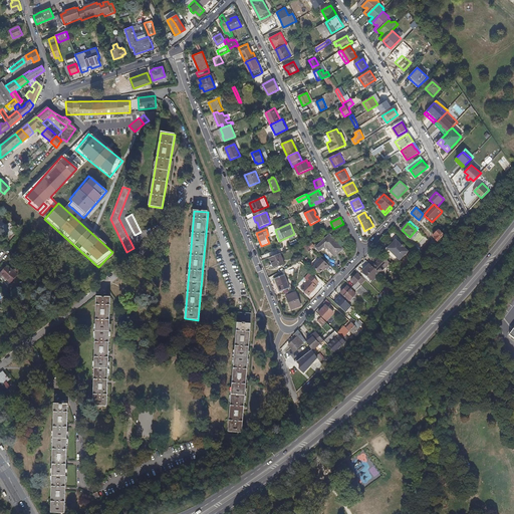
[(439,241),(445,234),(443,232),(440,230),(434,236),(438,240),(439,241)]
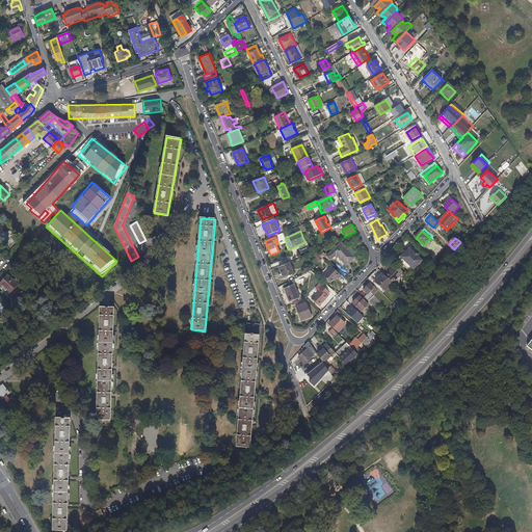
[(353,256),(341,243),(324,259),(328,263),(335,257),(336,258),(338,256),(346,266),(352,260),(351,258),(353,256)]
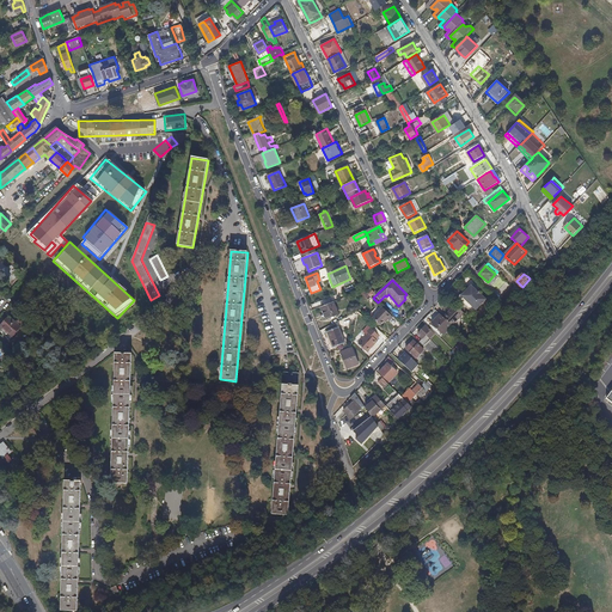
[(477,310),(487,299),(472,286),(461,297),(477,310)]
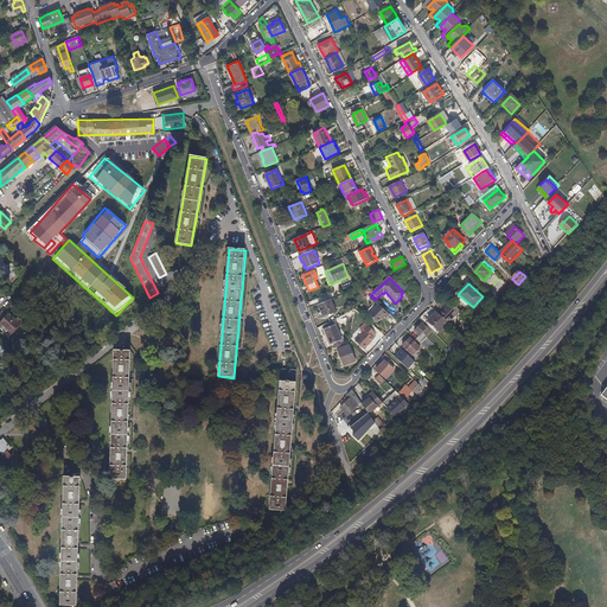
[(505,300),(516,289),(513,288),(512,287),(510,285),(498,298),(504,302),(505,300)]
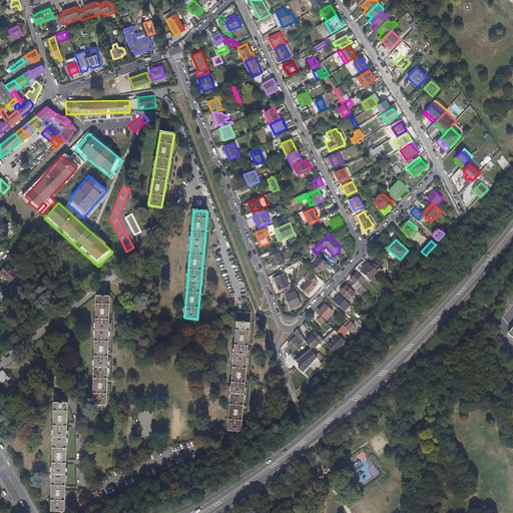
[(284,265),(280,254),(270,259),(274,269),(284,265)]
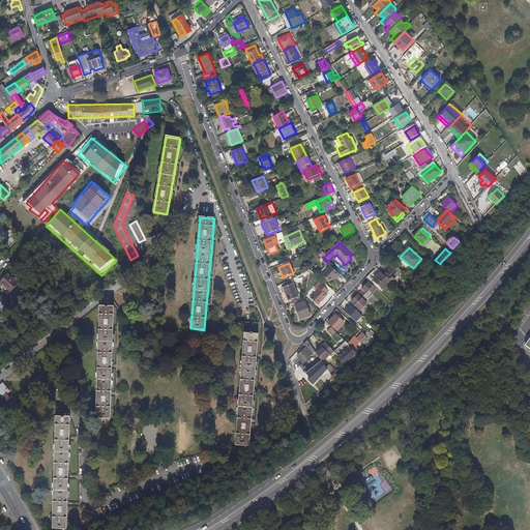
[(395,280),(403,271),(399,267),(395,264),(385,275),(392,283),(395,280)]
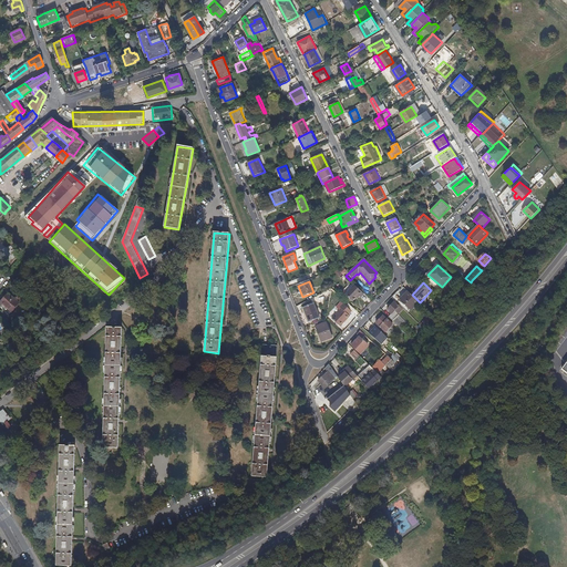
[(364,294),(358,288),(354,285),(344,295),(352,301),(356,298),(359,295),(360,296),(361,297),(364,294)]
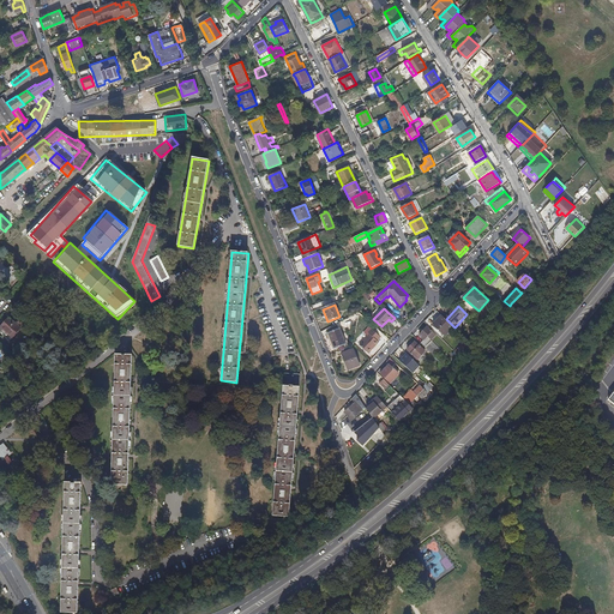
[(446,319),(445,318),(443,315),(434,325),(446,336),(455,327),(446,319)]
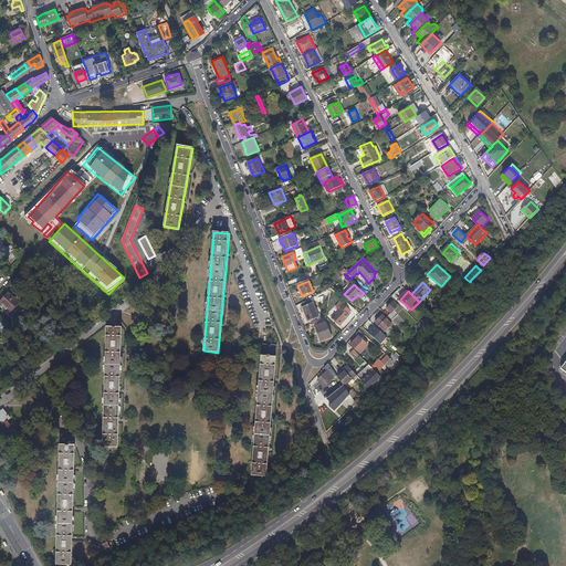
[(9,313),(19,303),(8,293),(0,301),(7,307),(4,308),(9,313)]
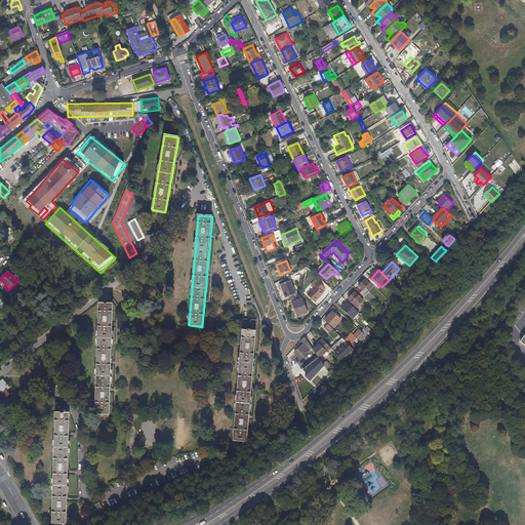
[(324,293),(323,292),(326,289),(325,288),(327,286),(320,280),(318,282),(316,280),(311,285),(314,288),(313,289),(308,295),(310,297),(315,303),(319,298),(324,293)]
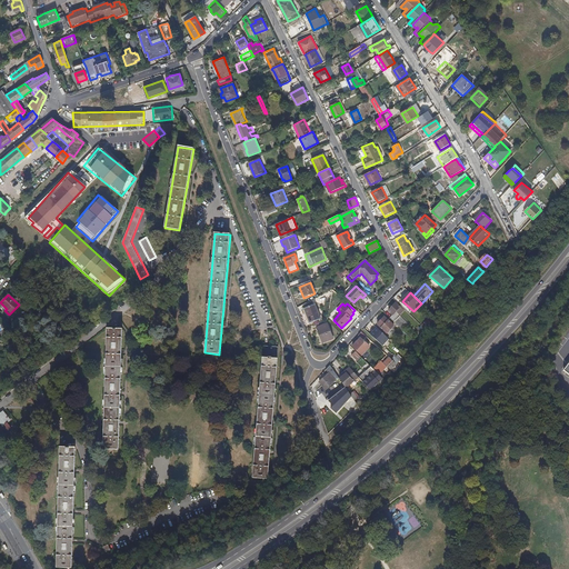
[(392,316),(400,308),(396,303),(388,311),(392,316)]
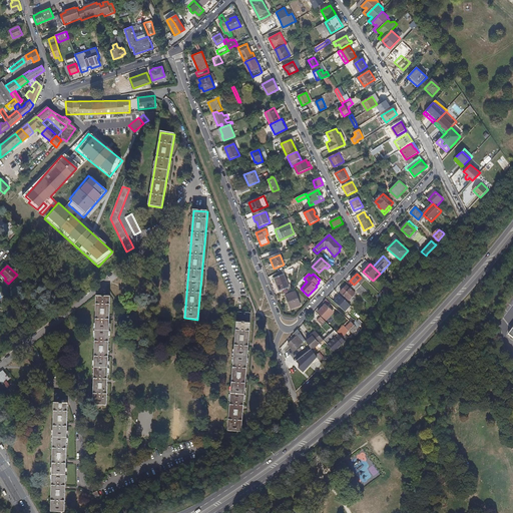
[(289,288),(284,275),(275,279),(276,282),(279,289),(280,292),(289,288)]
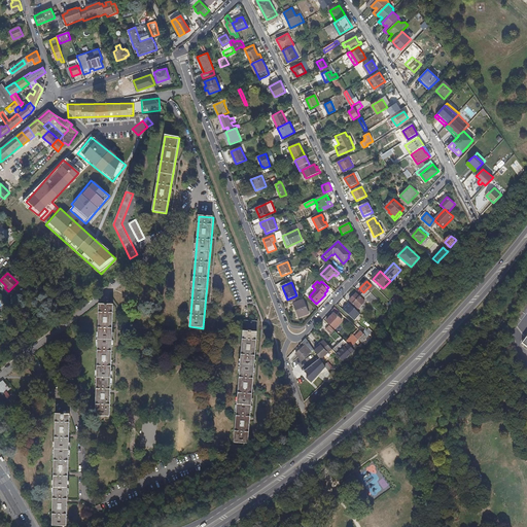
[(364,297),(374,288),(371,285),(363,292),(361,294),(362,295),(364,297)]
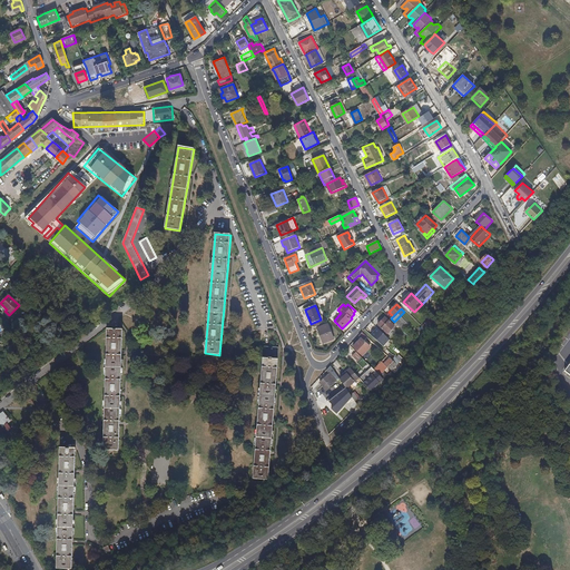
[(429,331),(438,322),(439,321),(433,315),(423,326),(424,327),(426,330),(429,331)]
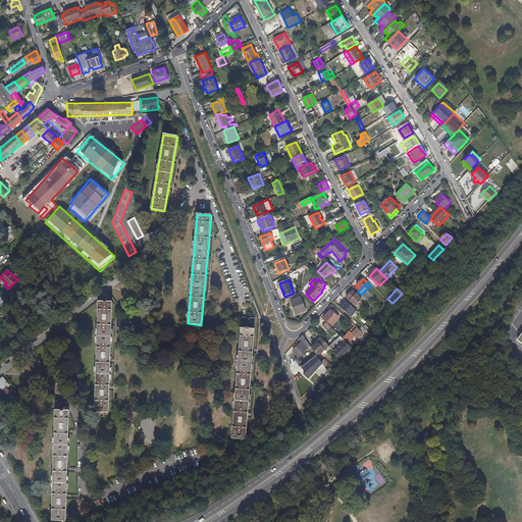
[(355,307),(362,300),(353,291),(346,298),(355,307)]
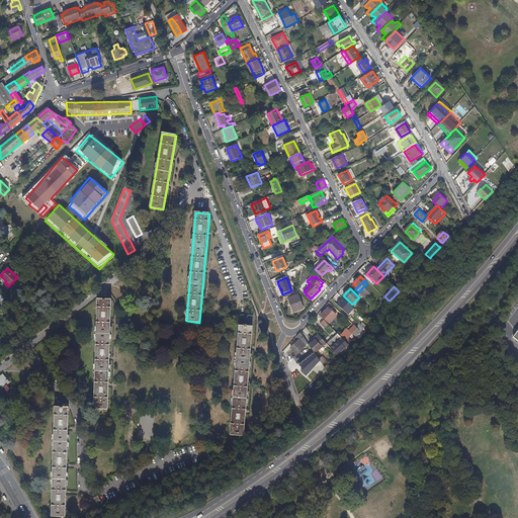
[(108,409),(111,299),(98,299),(93,409),(107,409),(108,409)]
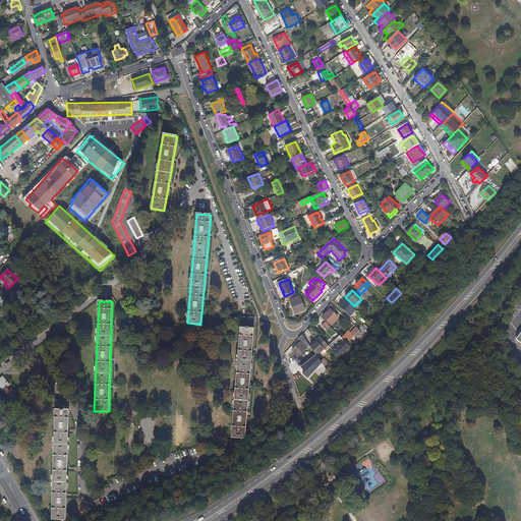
[(305,310),(301,301),(293,304),(296,313),(305,310)]
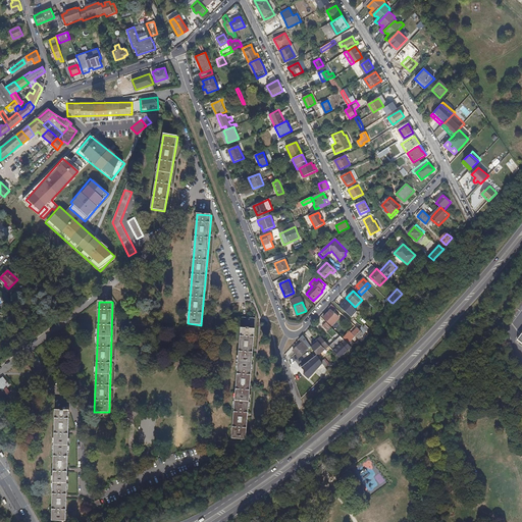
[(348,315),(354,309),(349,304),(345,307),(344,306),(342,309),(347,313),(348,315)]
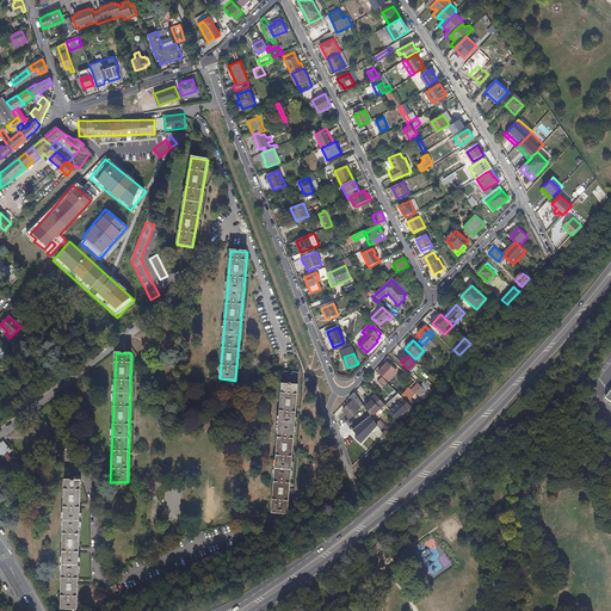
[(388,380),(395,371),(390,366),(394,362),(388,357),(386,359),(384,360),(388,363),(380,372),(388,380)]
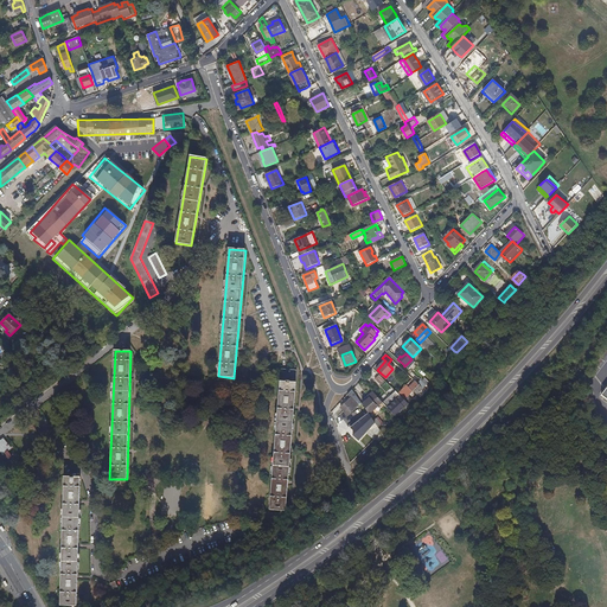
[(425,372),(417,366),(411,372),(417,377),(419,378),(422,375),(425,372)]
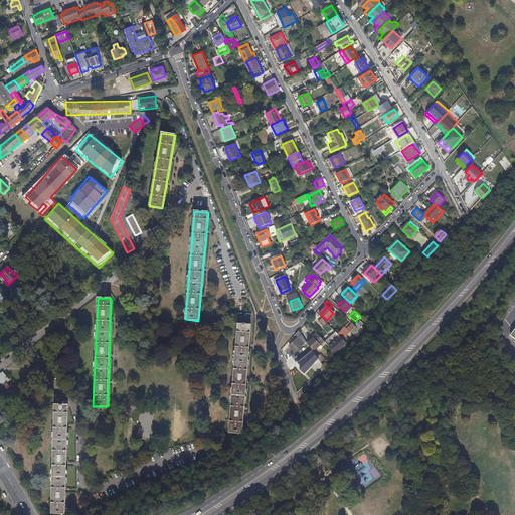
[(239,435),(251,315),(236,314),(225,434),(239,435)]
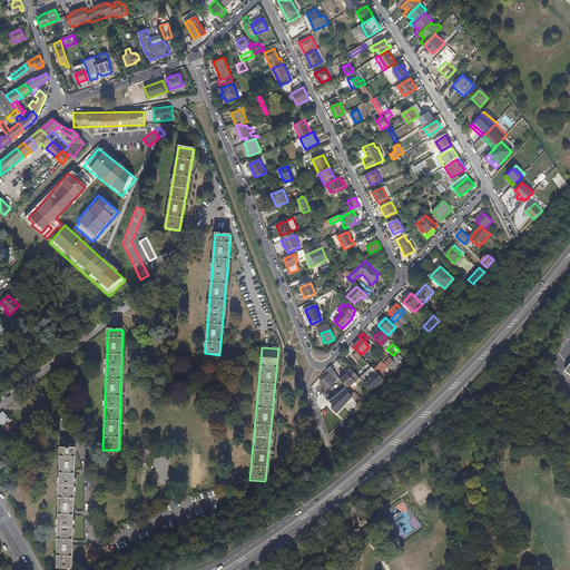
[(357,361),(361,356),(359,354),(356,352),(352,356),(357,361)]
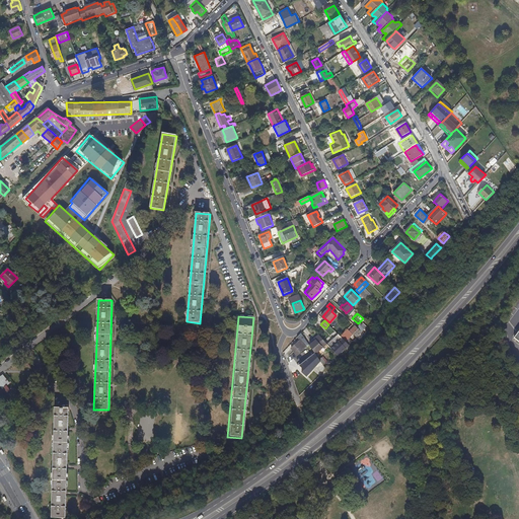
[(359,330),(355,326),(351,331),(353,334),(357,338),(360,334),(361,332),(359,330)]
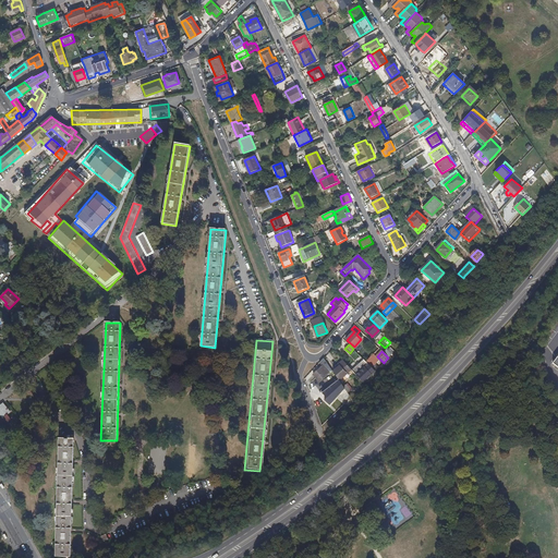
[(330,375),(334,372),(332,371),(324,359),(320,363),(323,366),(313,375),(320,383),(329,374),(330,375)]
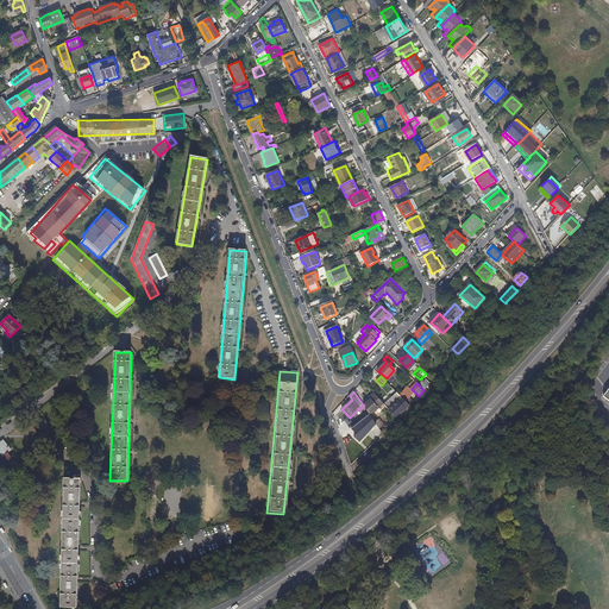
[(380,408),(384,405),(382,402),(374,393),(365,401),(368,402),(364,406),(370,415),(371,415),(380,408)]
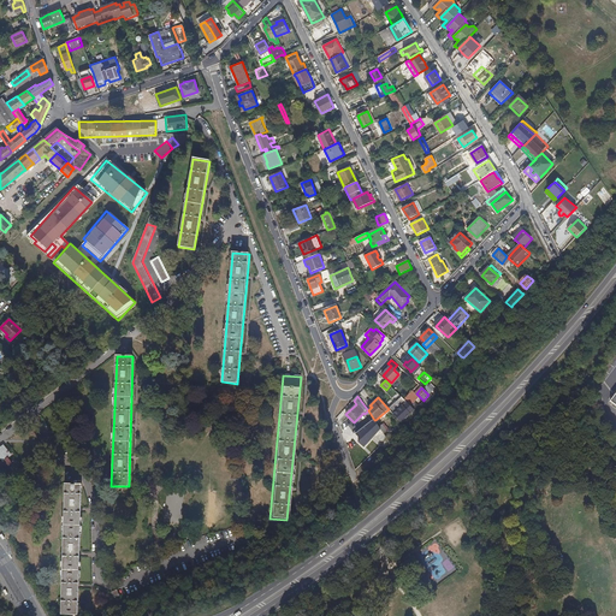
[(404,419),(402,415),(408,410),(403,406),(394,414),(395,416),(401,422),(404,419)]
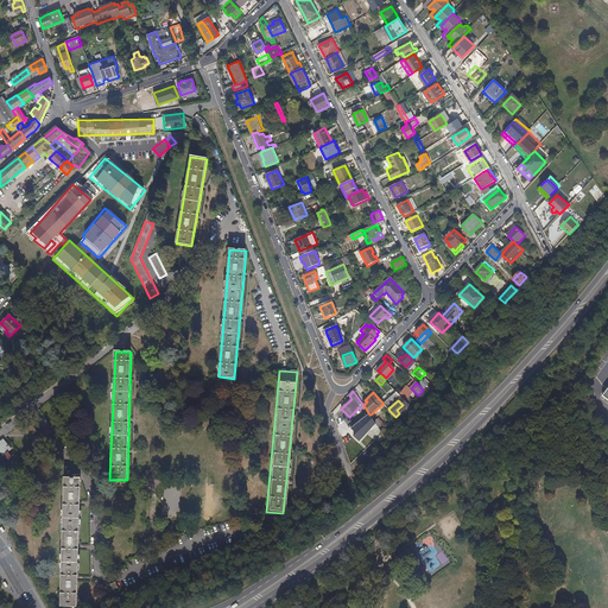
[(366,449),(382,432),(372,417),(352,436),(366,449)]
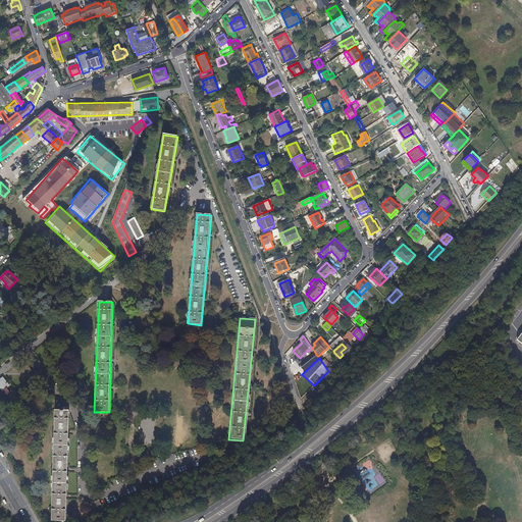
[(9,385),(3,377),(0,378),(0,387),(2,390),(9,385)]
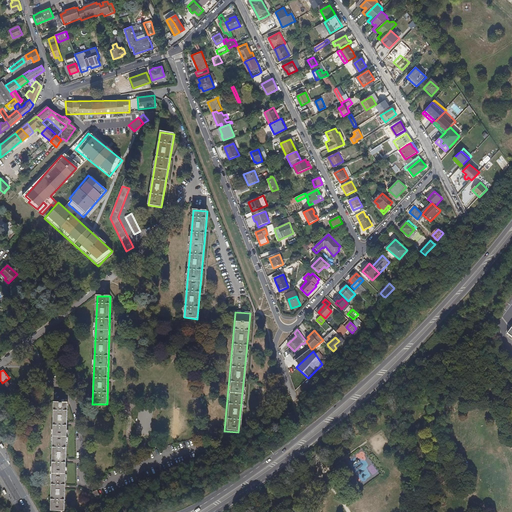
[(65,511),(67,402),(53,402),(50,510),(65,511)]
